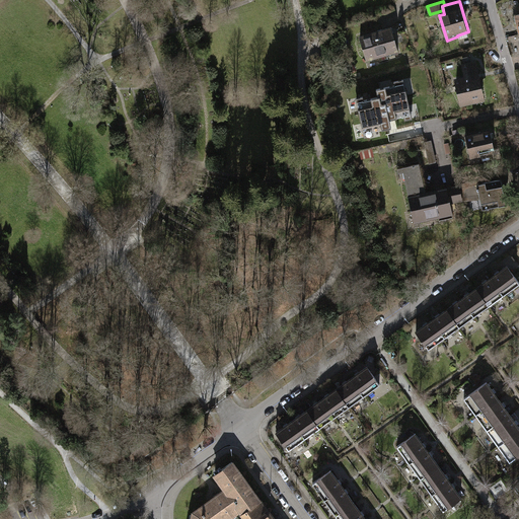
[(392,26),(360,36),(368,62),(388,56),(388,57),(400,53),(392,26)]
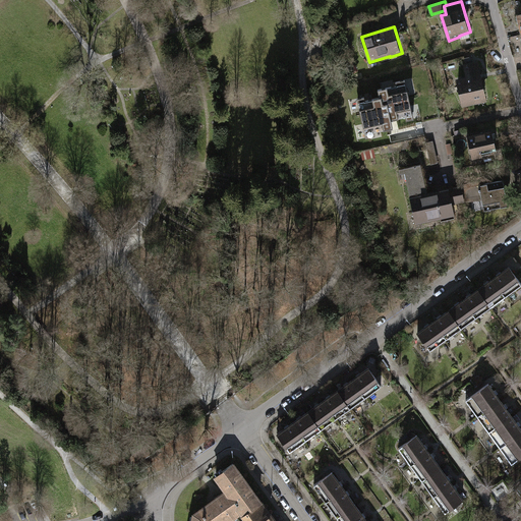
[(467,76),(457,78),(463,107),(488,102),(479,61),(464,65),(467,76)]
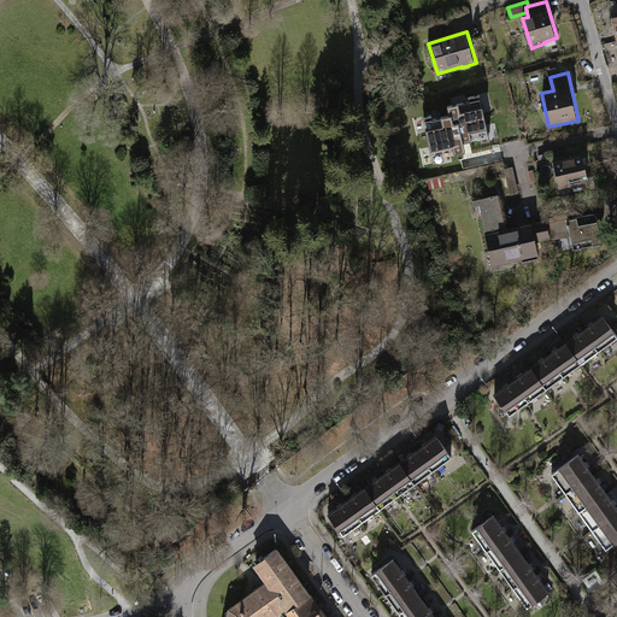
[(450,116),(424,122),(433,159),(460,153),(458,144),(489,137),(481,99),(448,106),(450,116)]
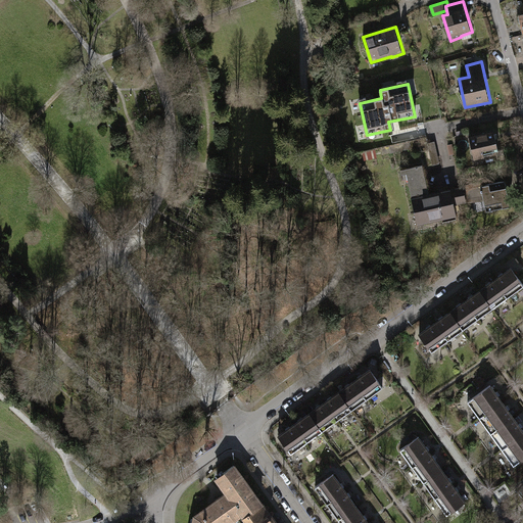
[(494,131),(470,136),(475,160),(485,158),(485,154),(500,150),(494,131)]
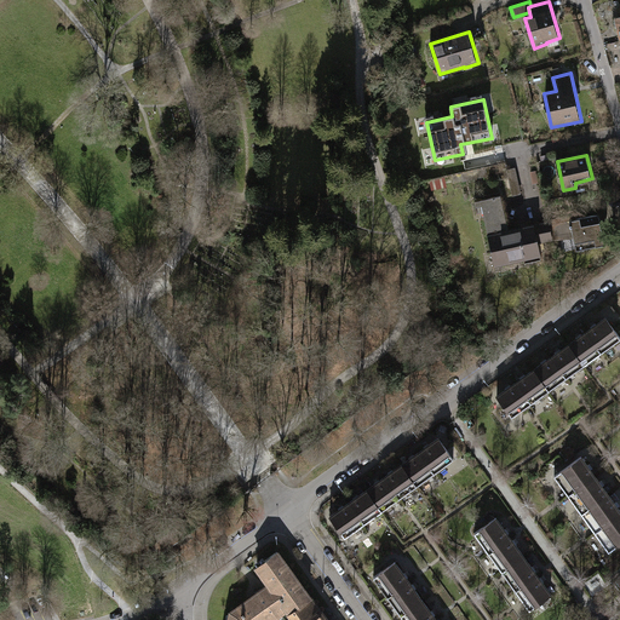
[(516,168),(506,171),(514,196),(522,194),(516,168)]
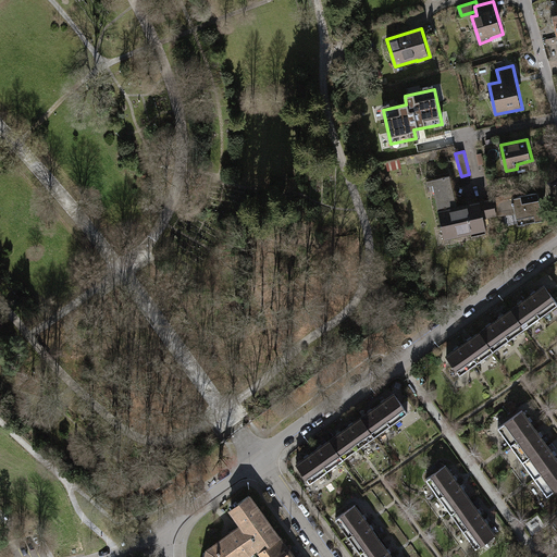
[(452,176),(428,182),(430,194),(435,193),(445,239),(486,231),(484,219),(480,201),(458,207),(452,176)]
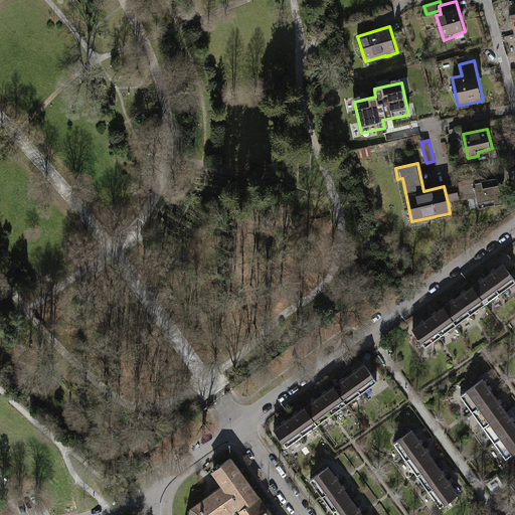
[(498,179),(475,184),(477,197),(480,209),(504,203),(498,179)]
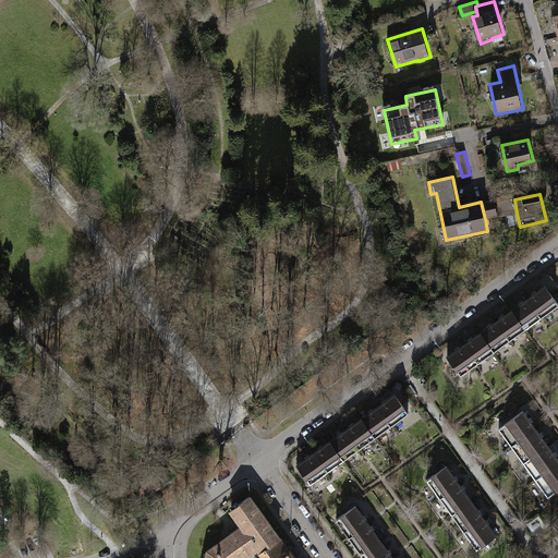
[(495,199),(481,202),(485,219),(498,216),(496,204),(495,199)]
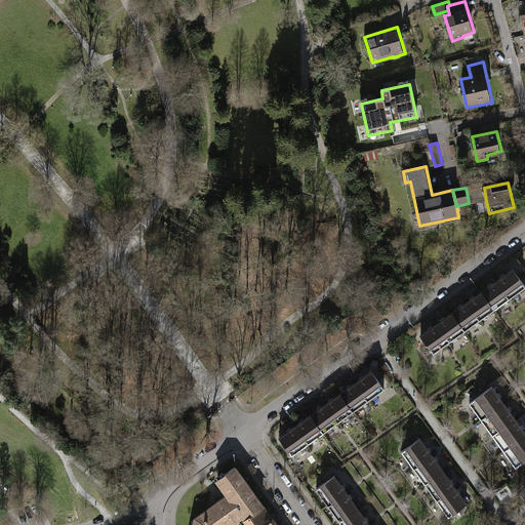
[(469,203),(486,201),(484,188),(467,192),(469,203)]
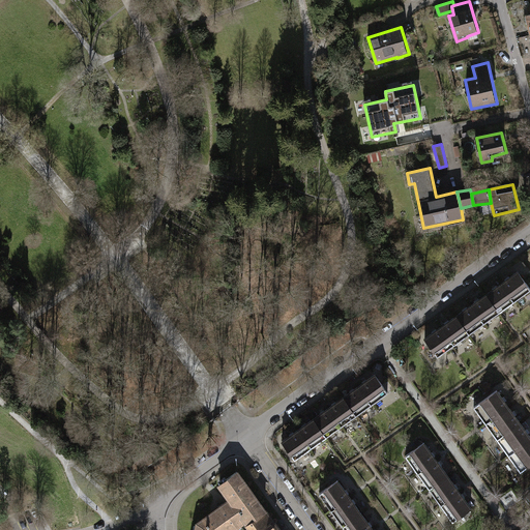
[(511,301),(529,289),(517,271),(499,284),(511,301)]
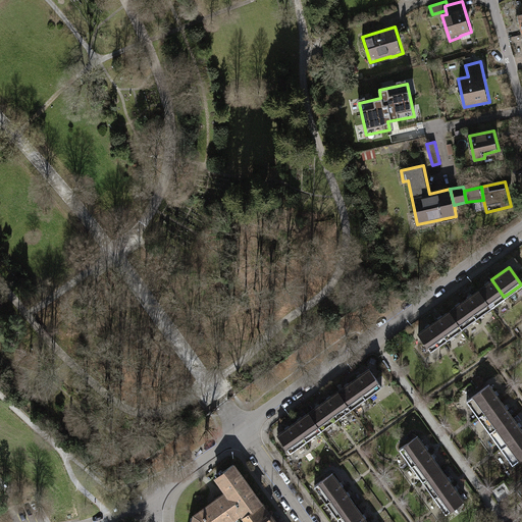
[(489,307),(504,297),(491,279),(477,290),(489,307)]
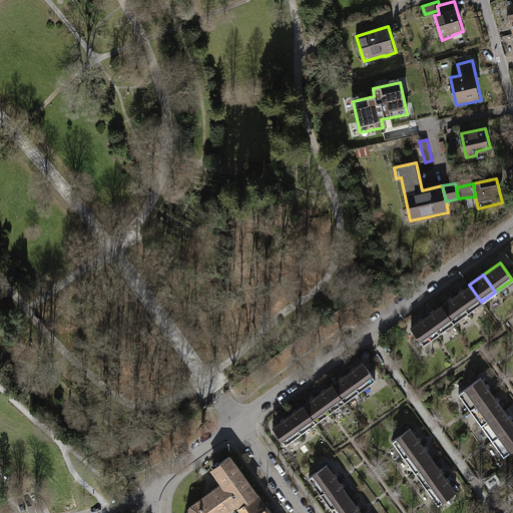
[(466,312),(481,302),(469,285),(454,295),(466,312)]
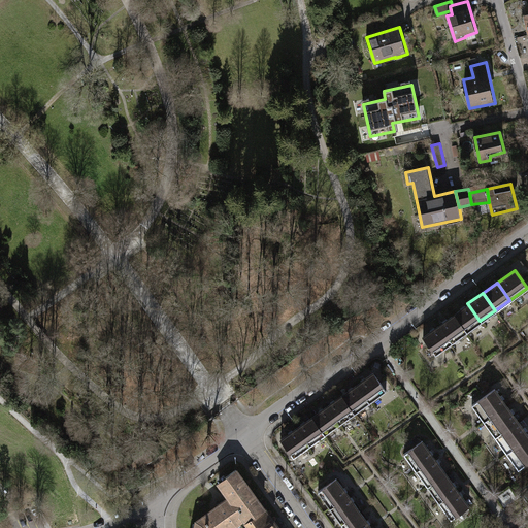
[(465,332),(480,321),(467,303),(453,315),(465,332)]
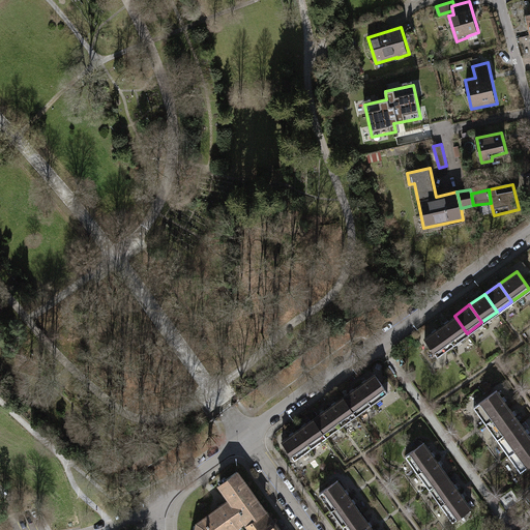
[(452,343),(467,333),(454,316),(440,326),(452,343)]
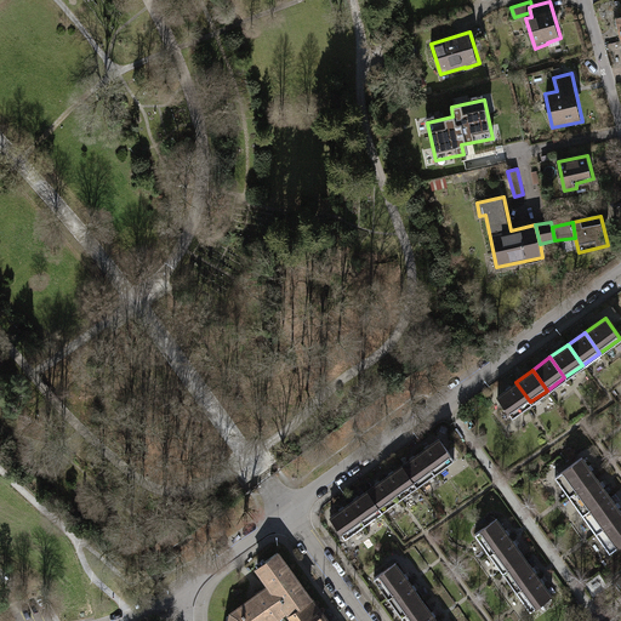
[(510,417),(530,402),(516,382),(495,397),(510,417)]
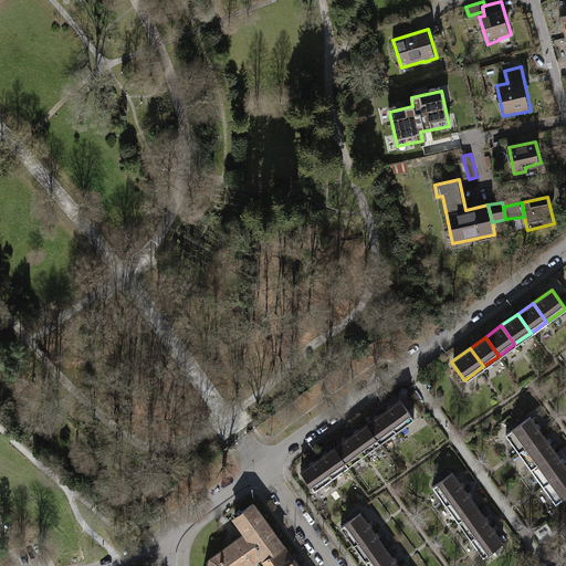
[(392,431),(411,418),(398,399),(379,413),(392,431)]
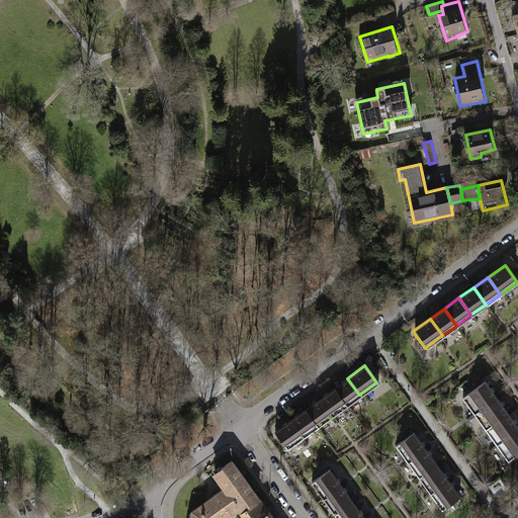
[(346,405),(359,395),(347,378),(334,389),(346,405)]
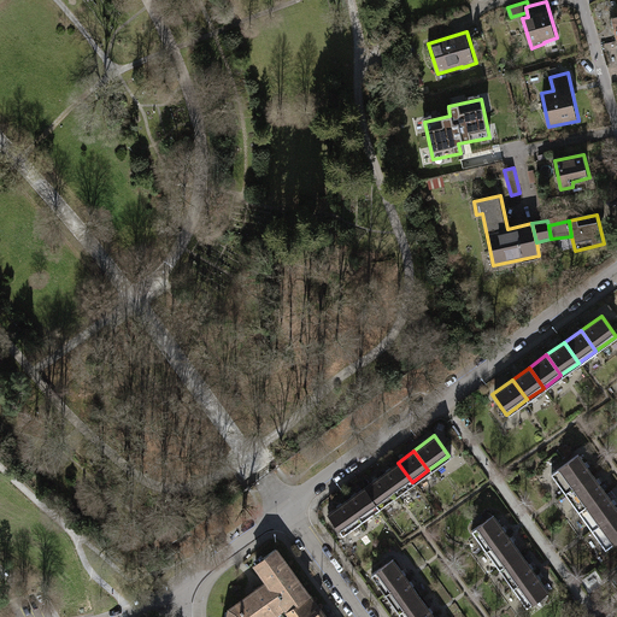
[(591,474),(576,454),(550,472),(563,493),(591,474)]
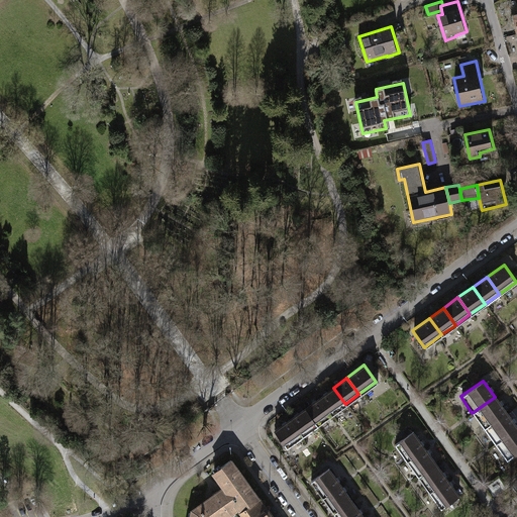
[(330,415),(345,404),(333,388),(318,398),(330,415)]
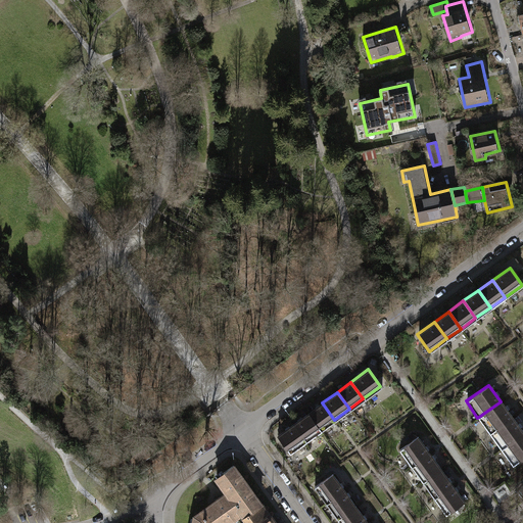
[(511,417),(501,401),(477,418),(487,432),(511,417)]
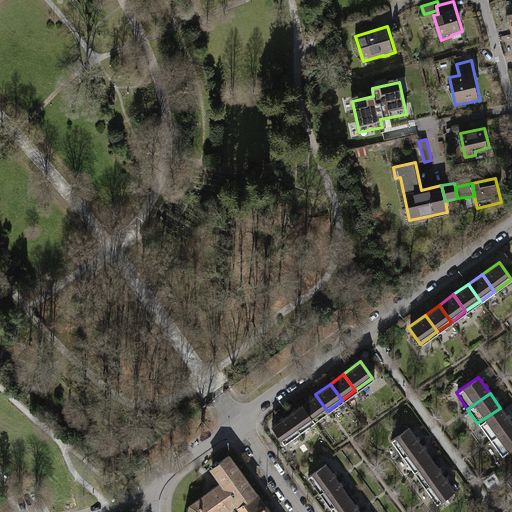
[(313,421),(327,411),(315,394),(301,404),(313,421)]
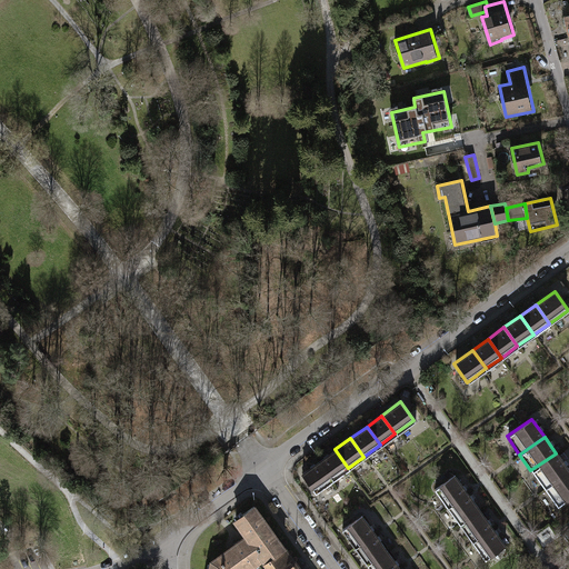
[(332,479),(348,468),(335,449),(319,461),(332,479)]
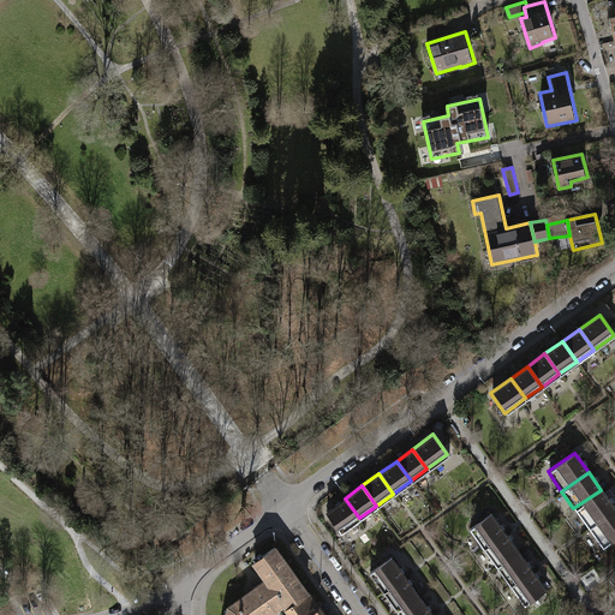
[(614,509),(601,490),(573,508),(587,527),(614,509)]
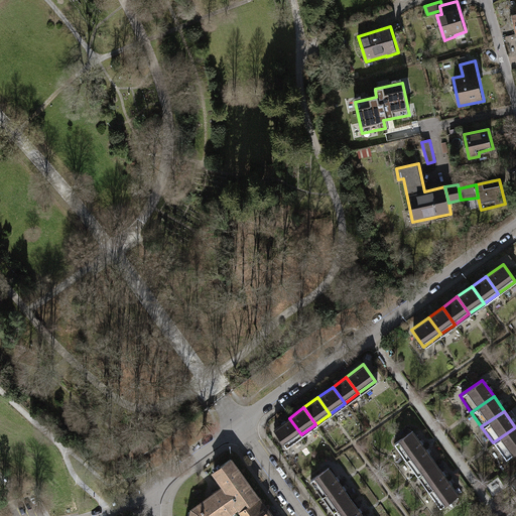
[(285,446),(301,434),(289,418),(273,429),(285,446)]
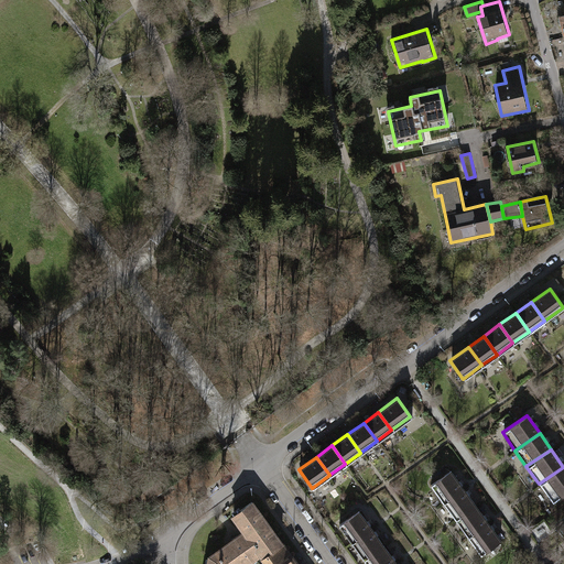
[(563,490),(563,468),(563,467),(539,484),(550,501),(563,490)]
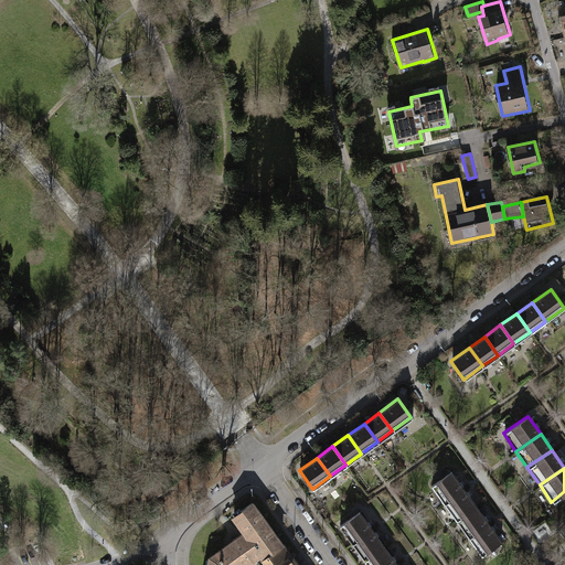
[(339,471),(339,484),(351,483),(351,470),(339,471)]
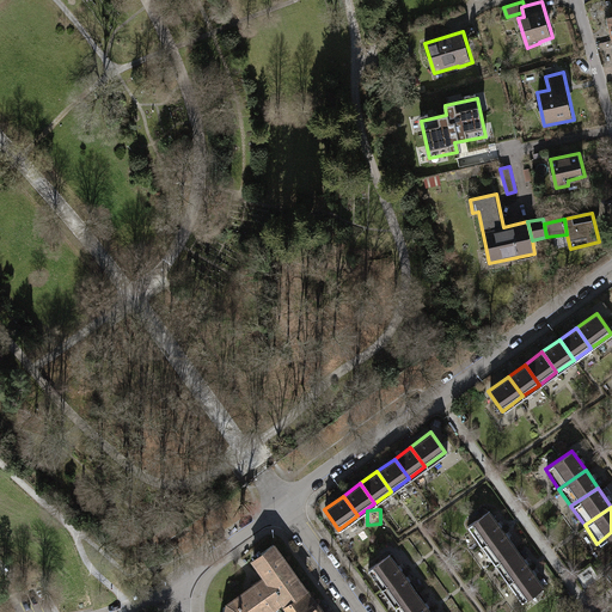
[(501,528),(488,509),(465,526),(478,545),(501,528)]
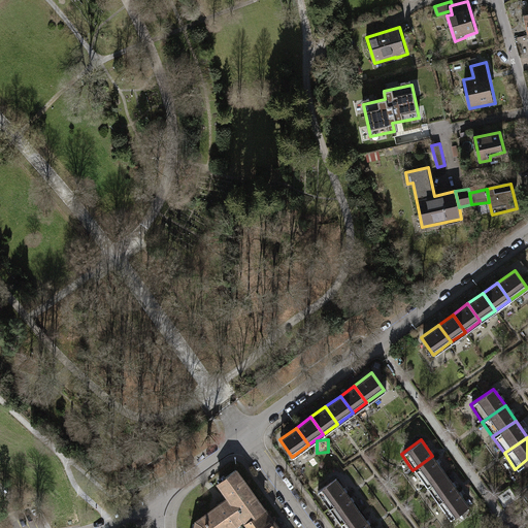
[(443,472),(432,456),(413,470),(425,487),(443,472)]
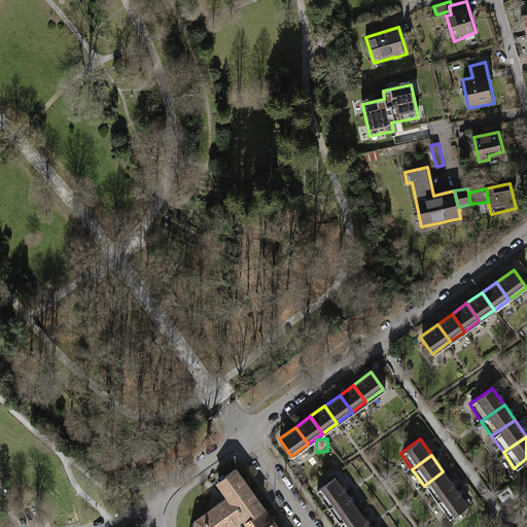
[(216,481),(227,497),(242,517),(244,520),(261,507),(234,468),(216,481)]
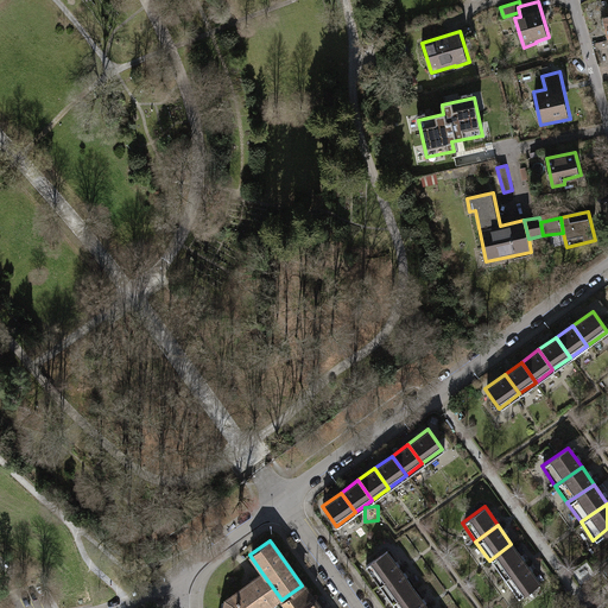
[(525,563),(511,544),(489,561),(502,578),(525,563)]
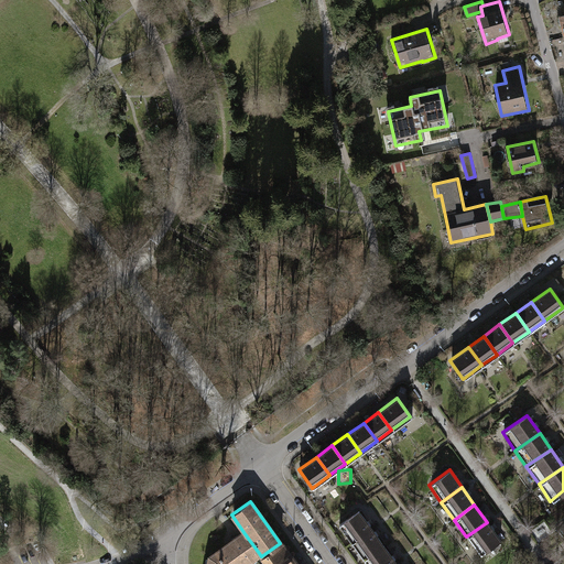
[(368,528),(356,511),(336,525),(349,543),(368,528)]
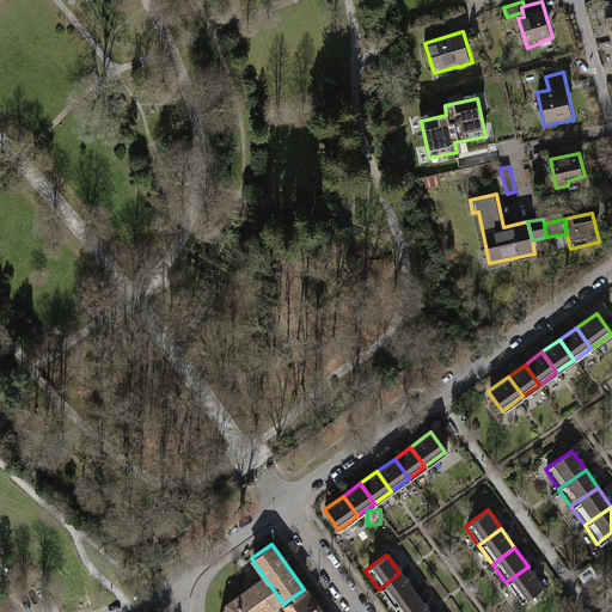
[(542,586),(528,567),(506,582),(520,601),(542,586)]
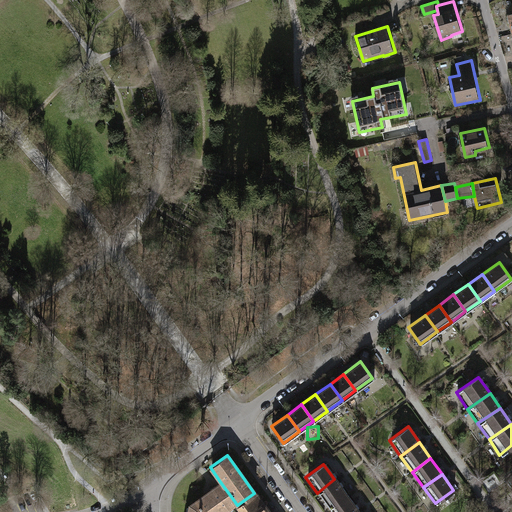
[(346,495),(334,479),(317,493),(328,508),(346,495)]
